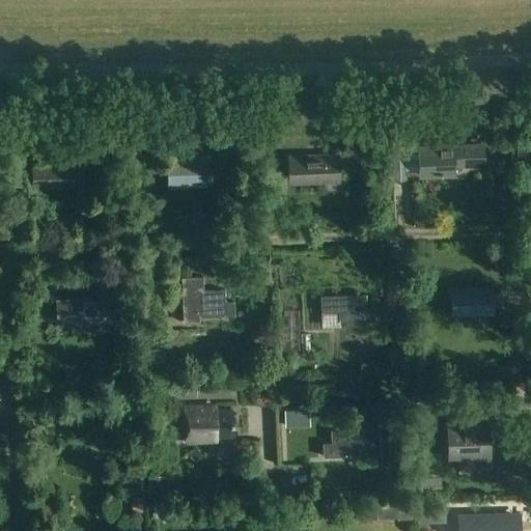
[(530,144),(516,145),(516,157),(530,156),(530,144)]
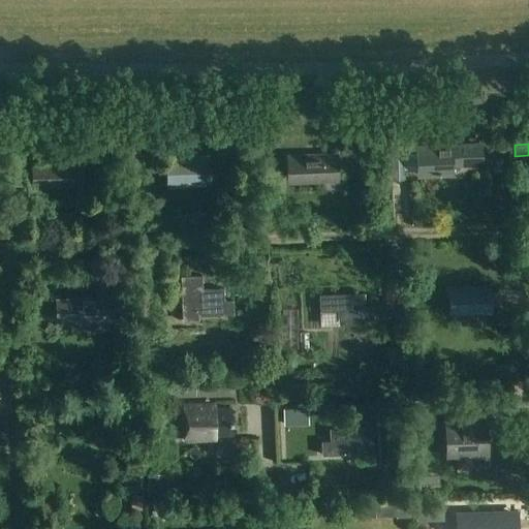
[(417,173),(427,173),(453,172),(453,161),(481,160),(481,145),(468,145),(416,147),(417,173)]
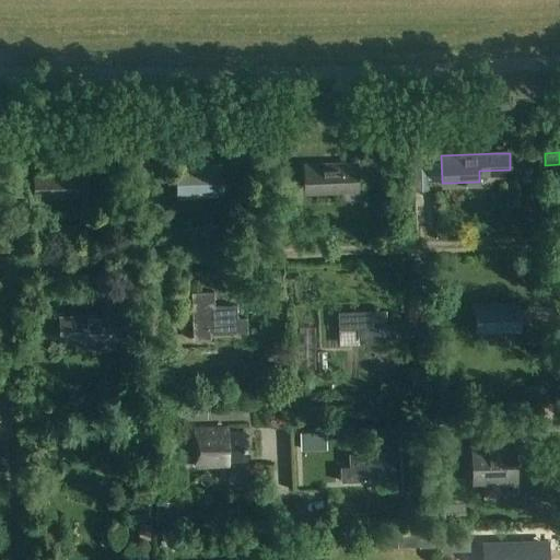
[(409,190),(416,190),(429,190),(429,178),(428,161),(428,154),(417,154),(415,155),(408,155),(409,190)]
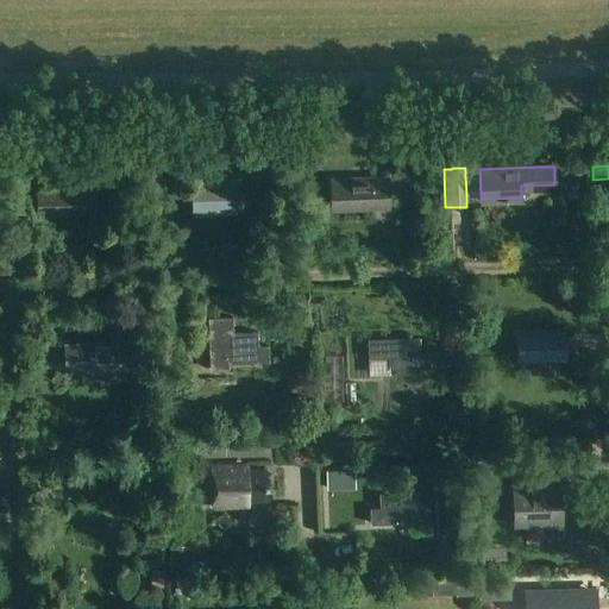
[(340,177),(340,193),(331,194),(332,207),(372,205),(371,194),(389,193),(388,175),(340,177)]
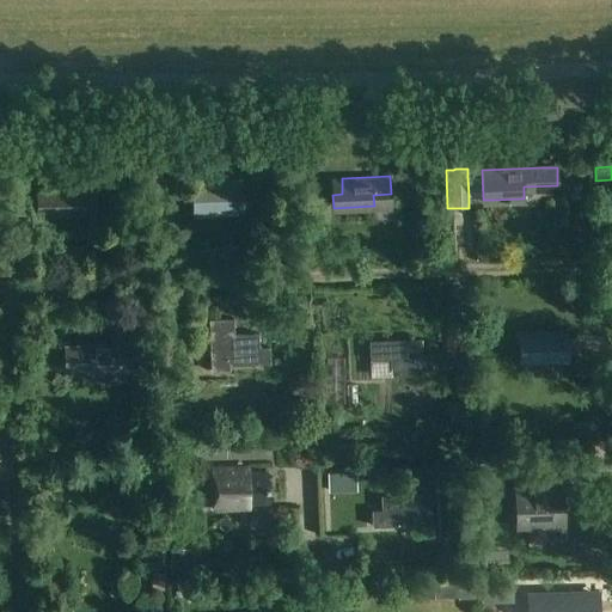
[(222,200),(240,200),(240,182),(191,184),(193,213),(222,212),(222,200)]
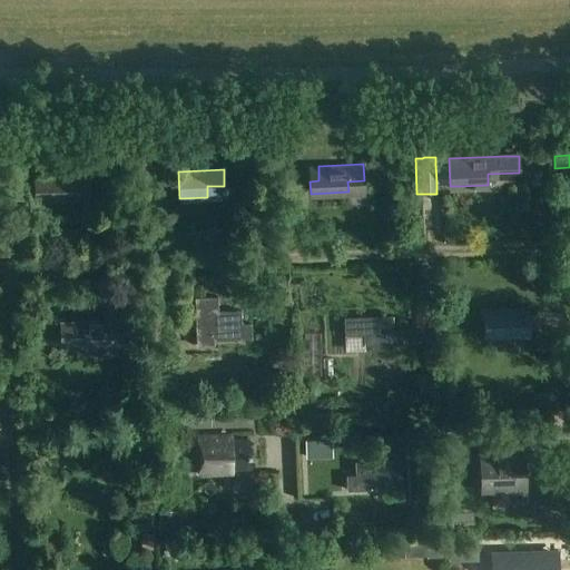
[(569,187),(569,173),(568,169),(546,179),(552,196),(569,187)]
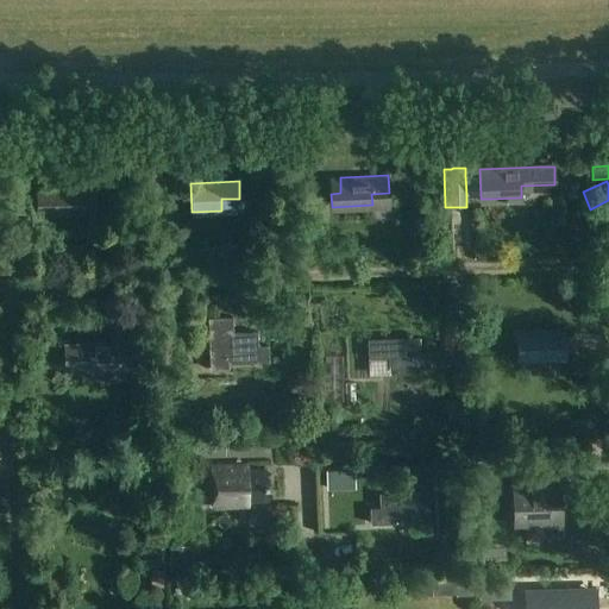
[(38,215),(49,215),(79,214),(77,203),(95,202),(94,184),(48,187),(37,187),(38,215)]
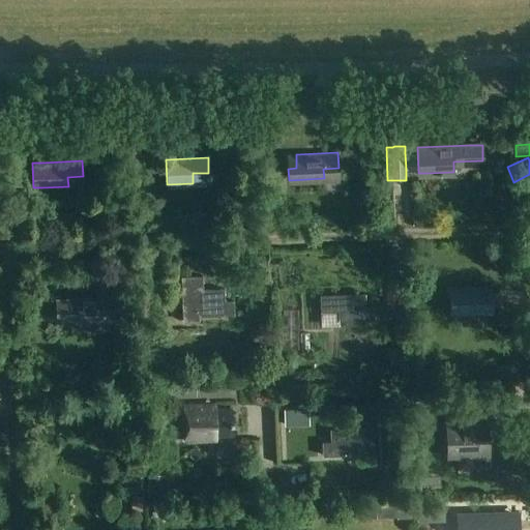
[(264,256),(248,258),(252,272),(266,270),(264,256)]
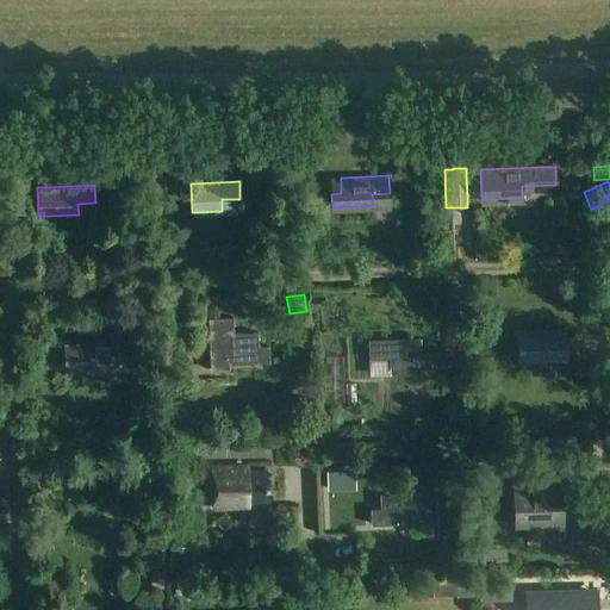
[(209,318),(210,352),(211,371),(229,369),(229,362),(268,361),(268,346),(257,347),(257,332),(232,334),(232,317),(209,318)]
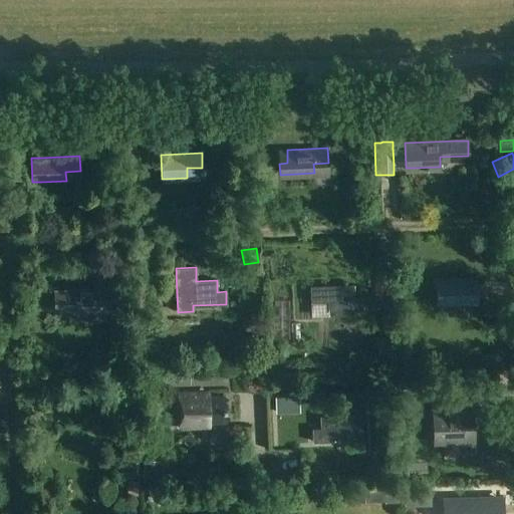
[(476,276),(436,278),(437,302),(437,304),(461,303),(478,303),(477,290),(476,276)]
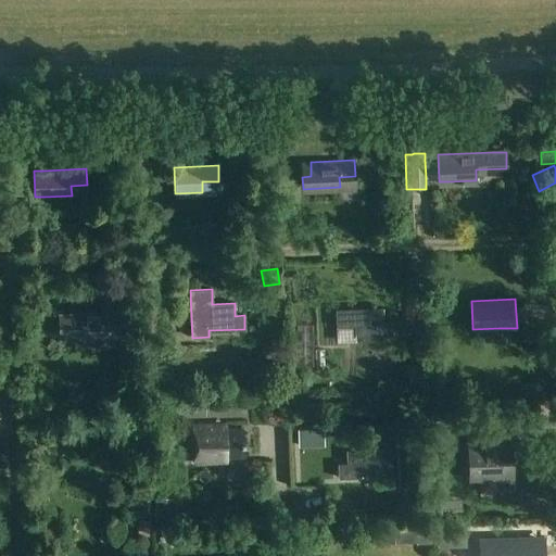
[(113,344),(113,337),(123,337),(123,303),(100,304),(100,312),(58,313),(59,336),(85,335),(85,345),(113,344)]
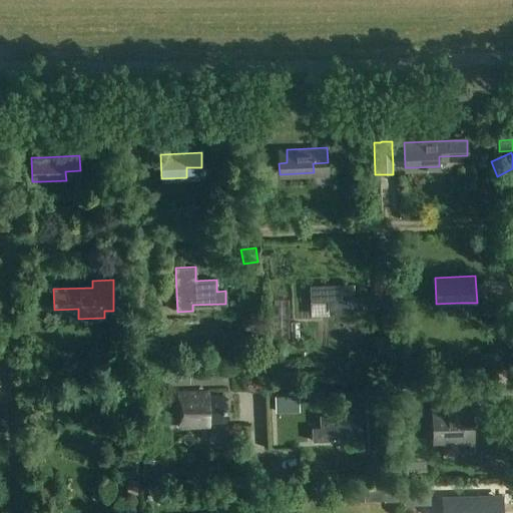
[(328,310),(354,309),(362,309),(362,296),(353,297),(353,284),(310,285),(310,302),(328,302),(328,310)]
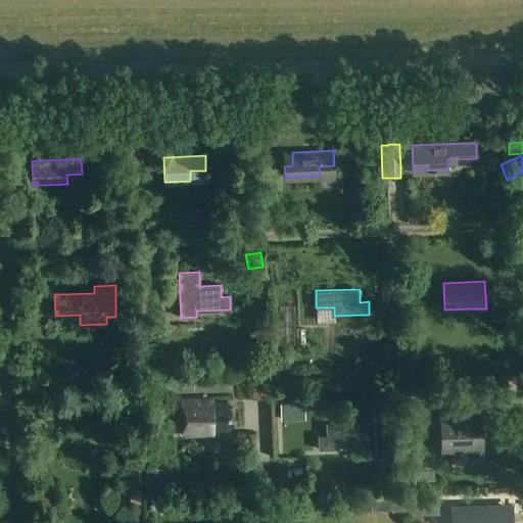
[(400,303),(400,290),(399,290),(382,290),(381,290),(382,304),(400,303)]
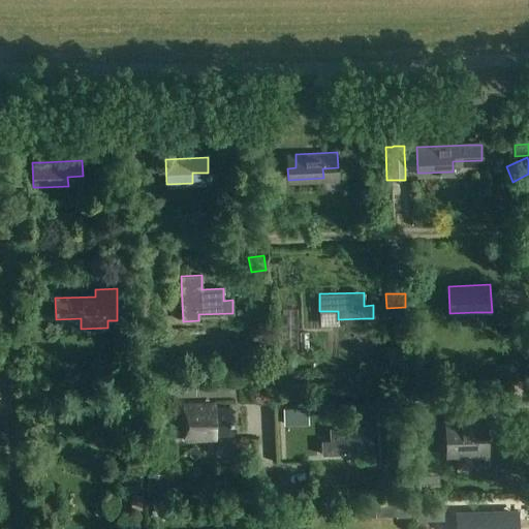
[(185,435),(212,434),(232,434),(231,409),(224,410),(224,407),(184,409),(185,435)]
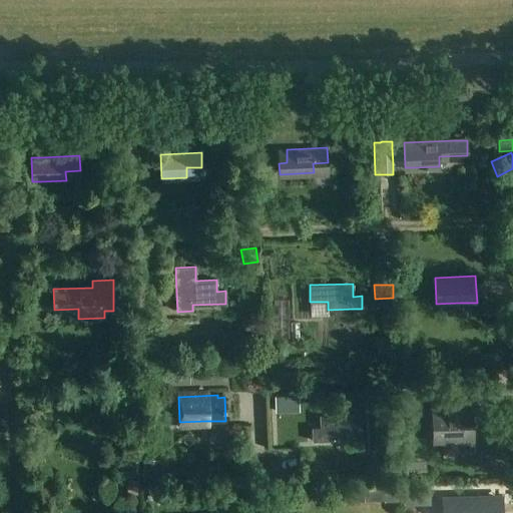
[(276,412),(287,411),(287,399),(275,400),(276,412)]
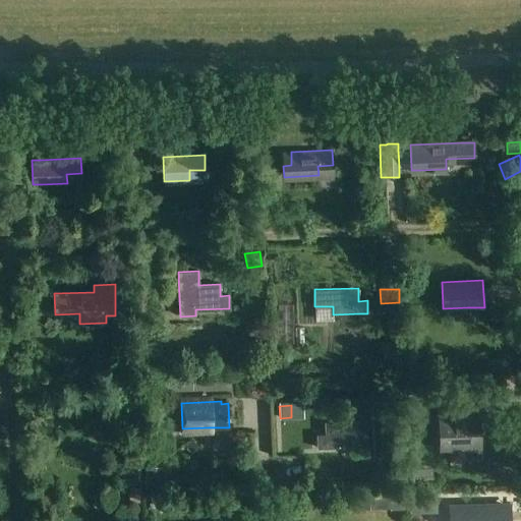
[(476,414),(438,415),(439,451),(477,450),(476,414)]
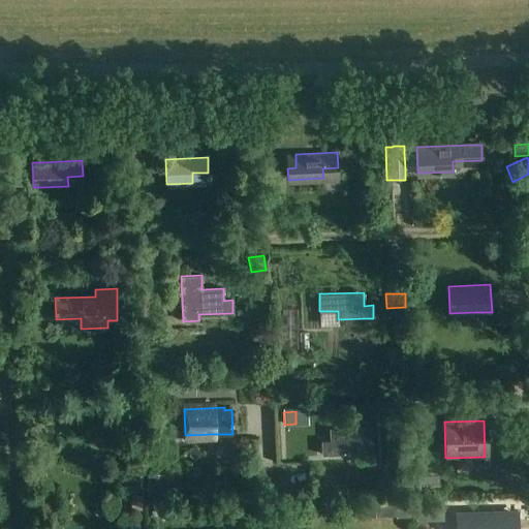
[(330,441),(321,441),(321,456),(356,455),(356,444),(372,443),(371,427),(330,428),(330,441)]
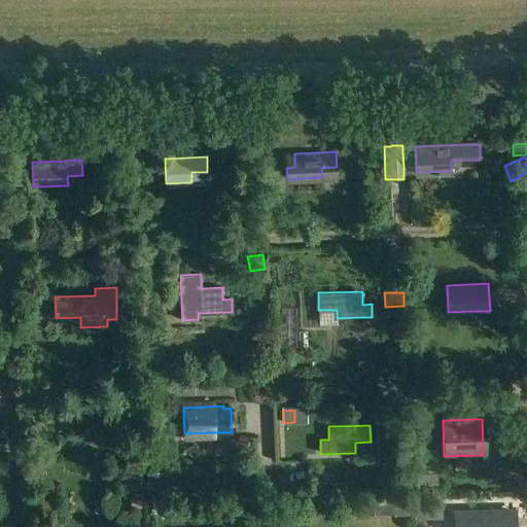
[(443,457),(442,446),(410,446),(410,457),(443,457)]
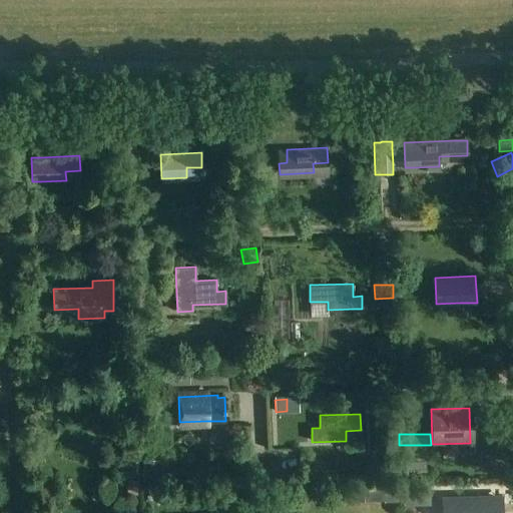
[(161,459),(143,459),(143,475),(161,475),(161,459)]
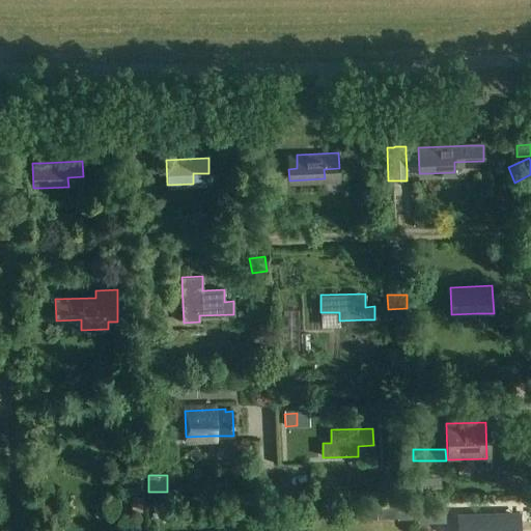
[(441,494),(440,476),(423,477),(424,495),(441,494)]
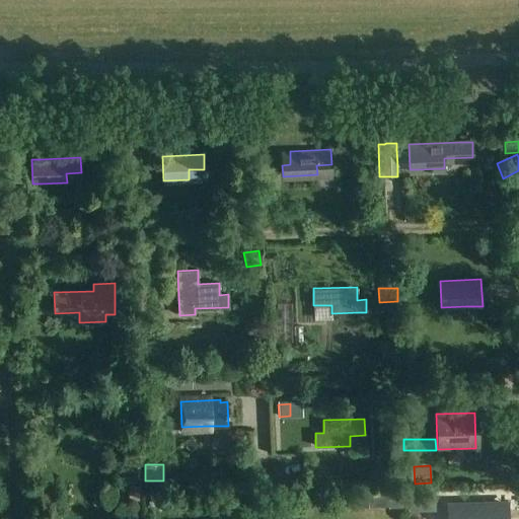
[(128,487),(128,498),(138,498),(139,487),(128,487)]
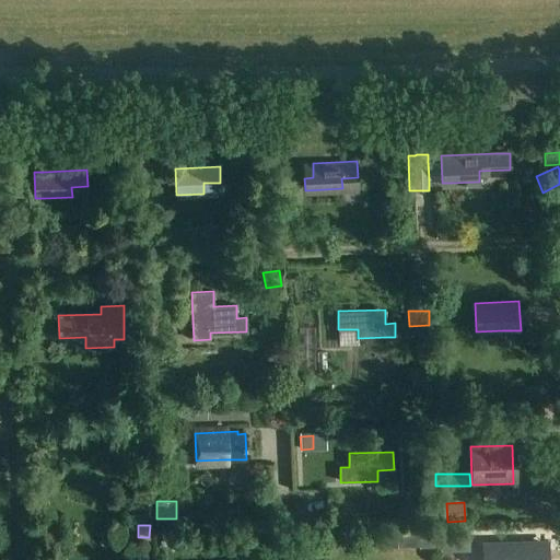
[(172,526),(160,533),(168,548),(181,540),(172,526)]
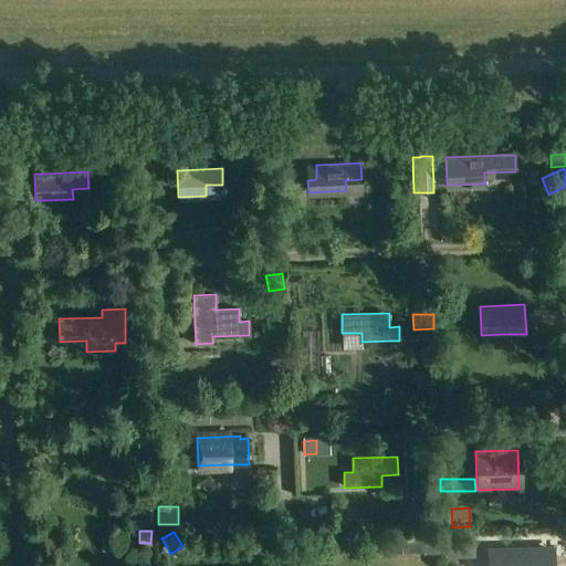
[(423,554),(438,554),(437,537),(423,538),(423,554)]
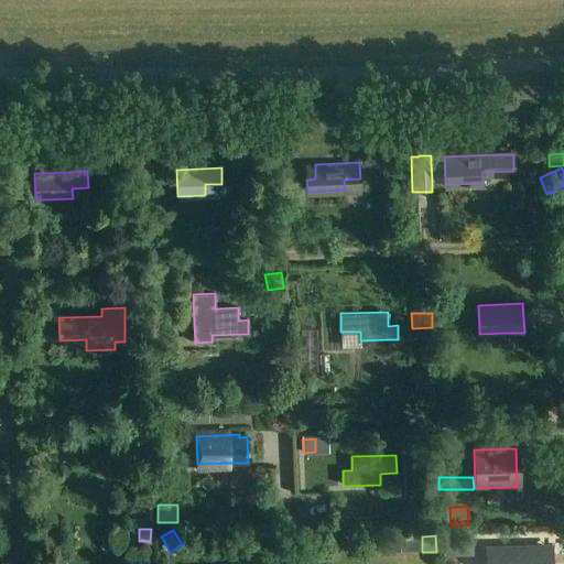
[(445,555),(459,554),(458,535),(444,537),(445,555)]
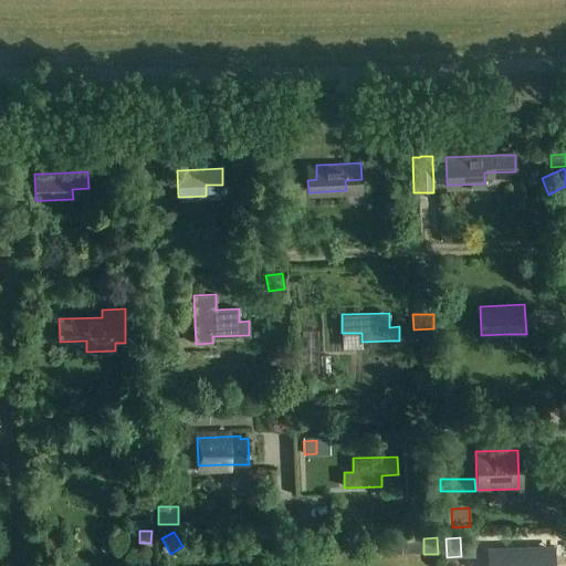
[(490,565),(552,565),(552,552),(491,553),(490,565)]
